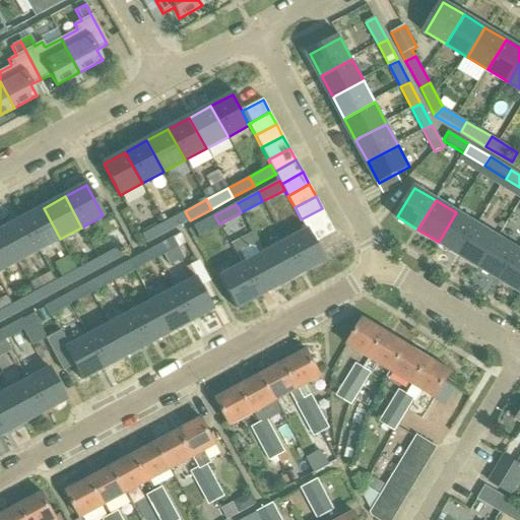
[(39,250),(60,239),(44,208),(21,219),(39,250)]
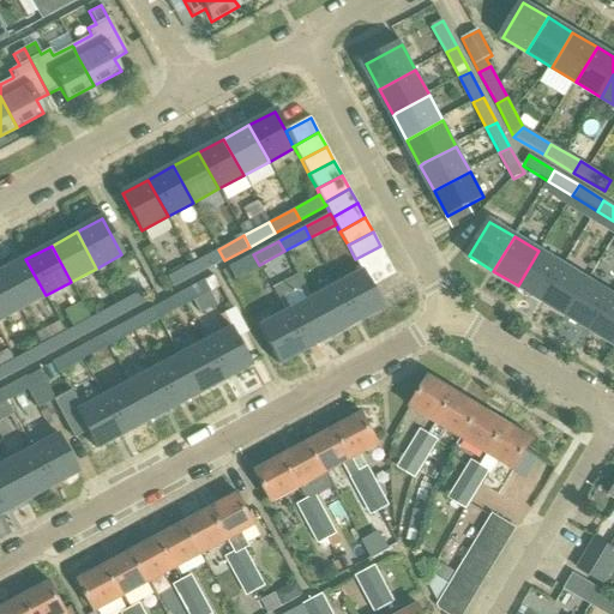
[(362,274),(387,259),(380,246),(355,259),(362,272),(362,274)]
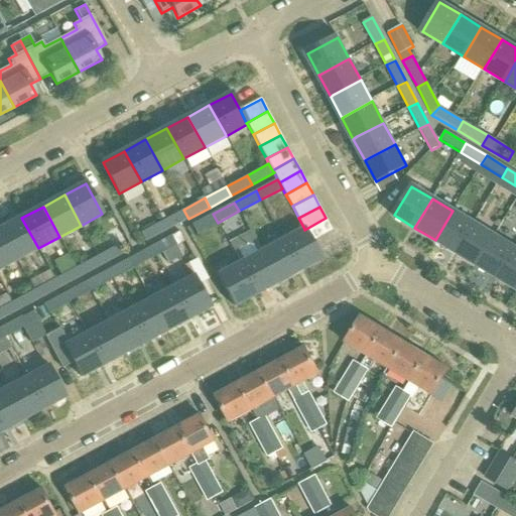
[(167,230),(188,219),(183,210),(162,221),(167,230)]
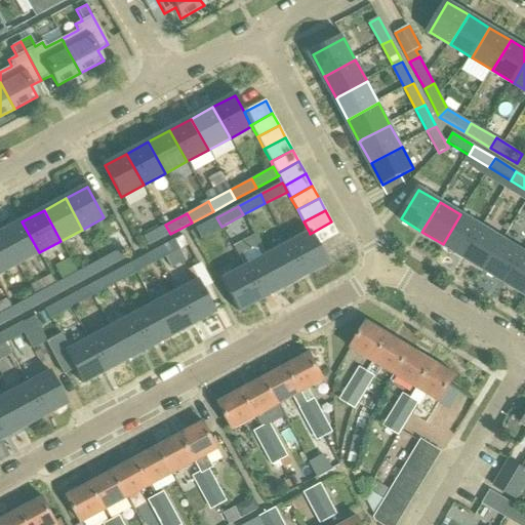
[(465,255),(482,228),(460,214),(443,244),(465,257),(465,255)]
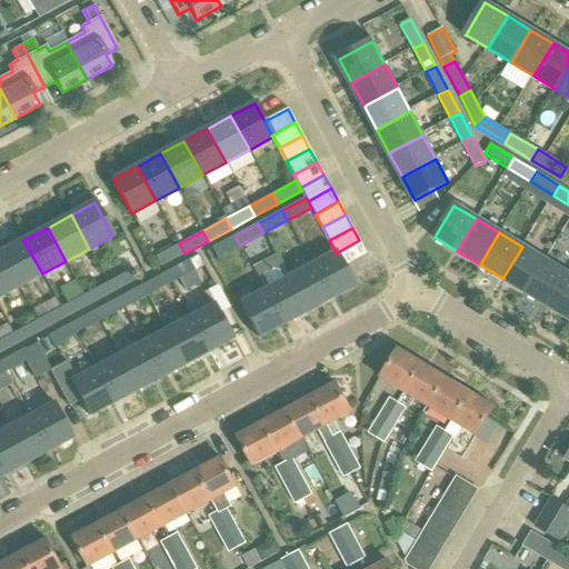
[(216,258),(240,246),(235,236),(211,249),(216,258)]
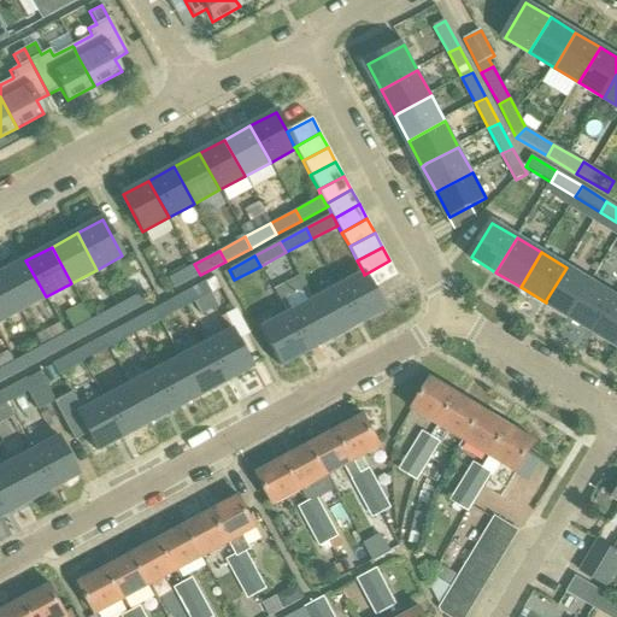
[(21,311),(46,297),(25,260),(0,275),(21,311)]
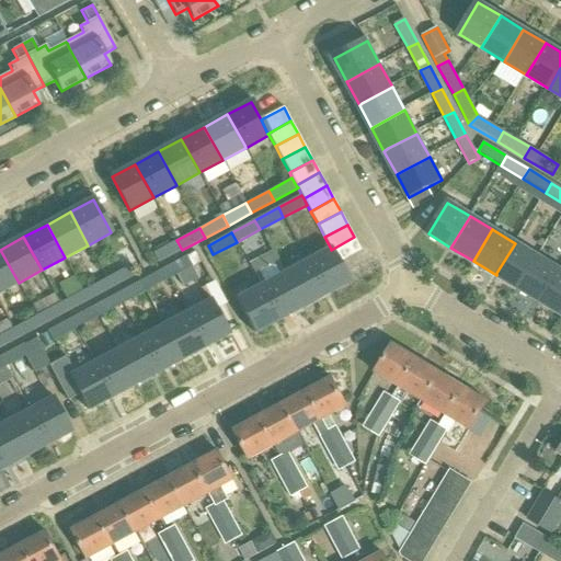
[(331,250),(339,263),(362,251),(354,237),(331,250)]
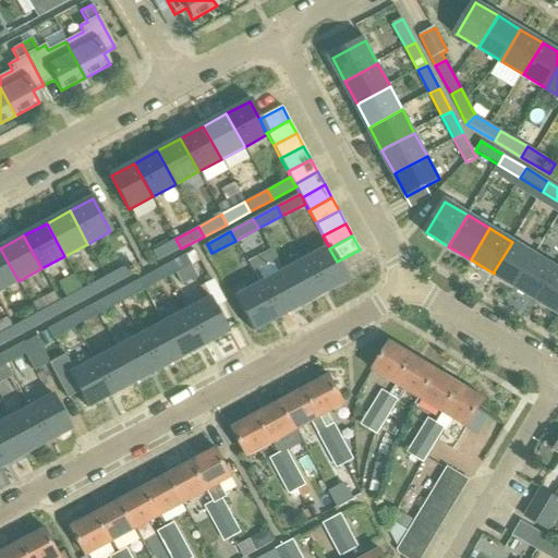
[(157,262),(181,249),(176,239),(152,252),(157,262)]
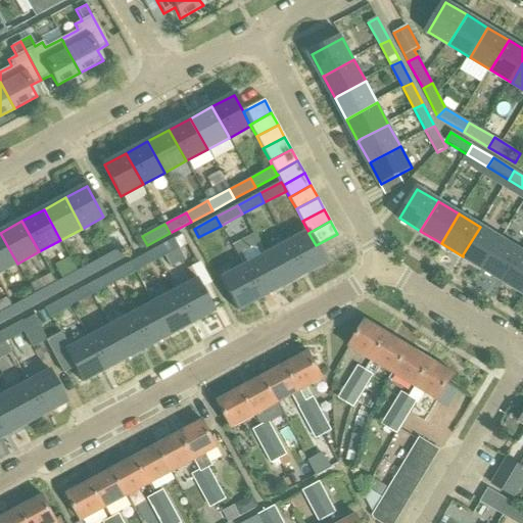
[(484,267),(502,239),(480,227),(463,254),(463,256),(483,269),(484,267)]
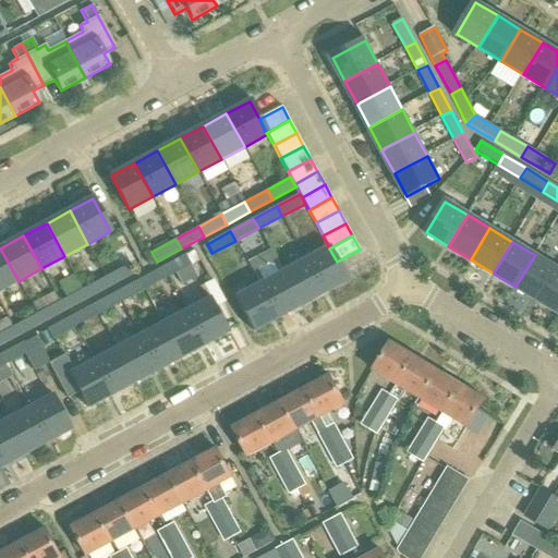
[(0,290),(19,281),(0,249),(0,247),(0,290)]
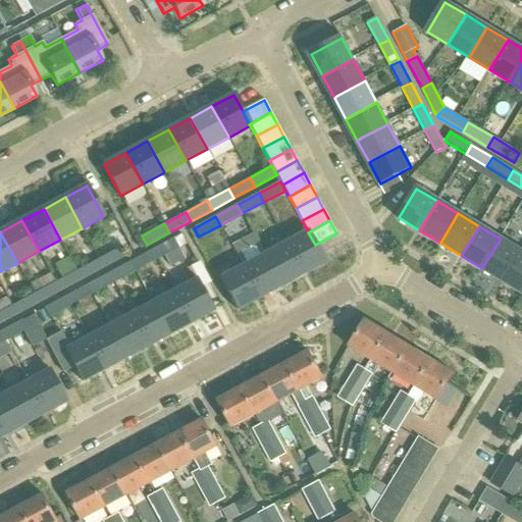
[(315,245),(308,232),(308,231),(286,244),(303,274),(324,262),(315,245)]
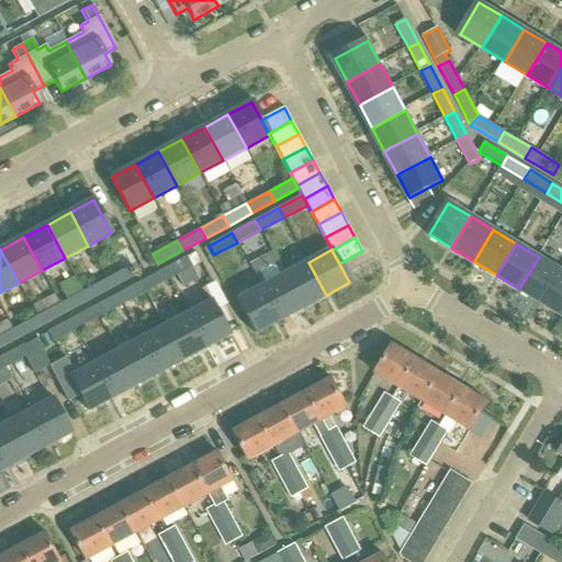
[(164,269),(169,280),(193,267),(187,257),(164,269)]
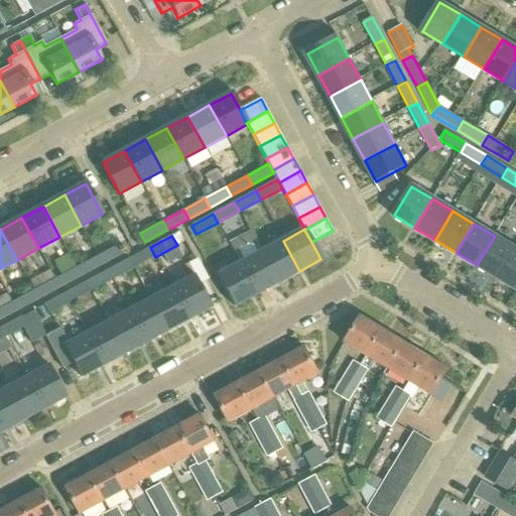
[(499,275),(515,249),(495,236),(478,263),(477,265),(498,278),(499,275)]
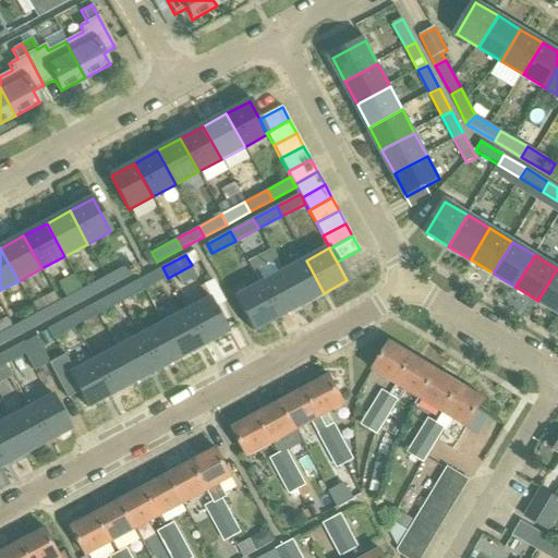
[(300,305),(324,293),(306,261),(282,273),(300,305)]
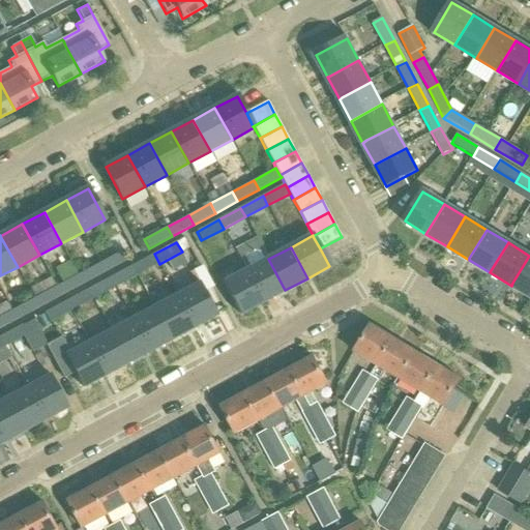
[(100,263),(106,272),(127,261),(122,251),(100,263)]
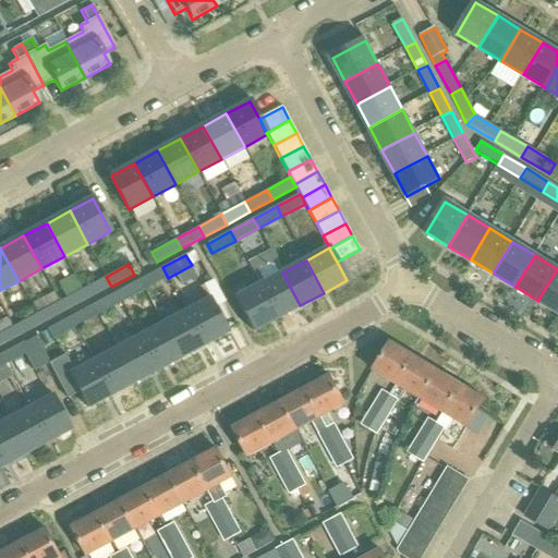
[(145,290),(168,278),(162,267),(140,280),(145,290)]
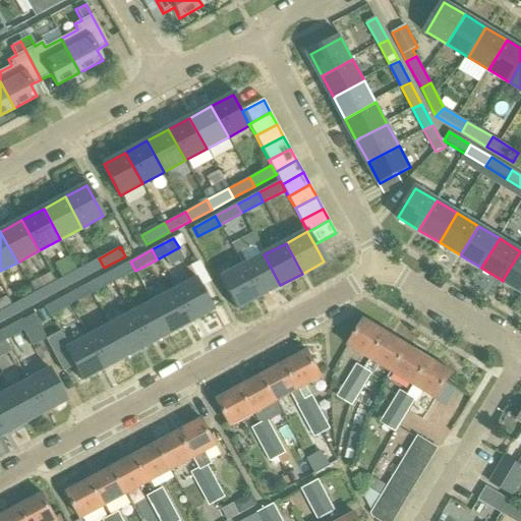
[(520,251),(504,278),(503,281),(520,291),(520,251)]
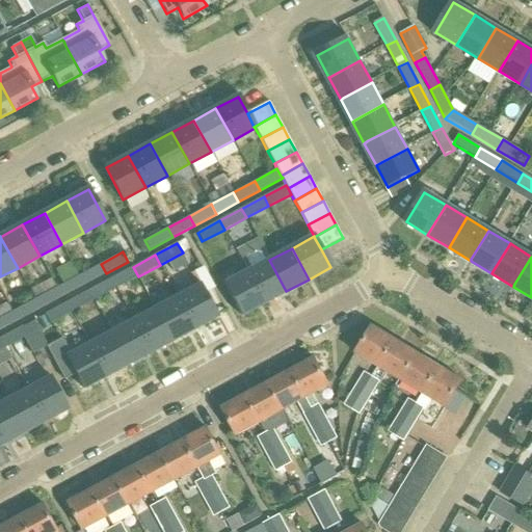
[(264,303),(286,291),(269,260),(247,272),(264,303)]
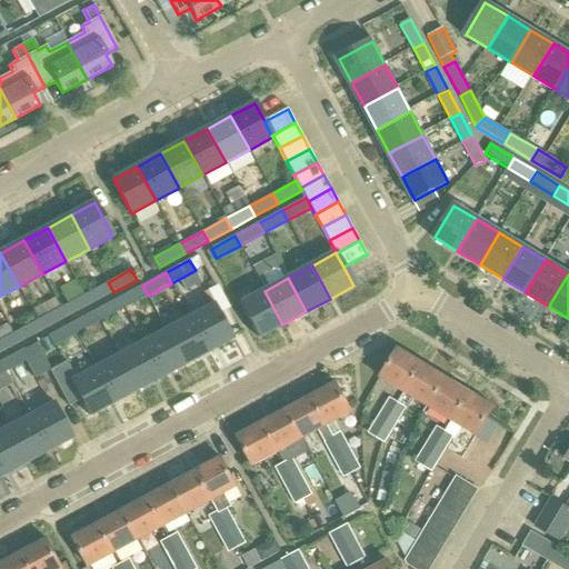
[(91,305),(113,292),(108,282),(86,295),(91,305)]
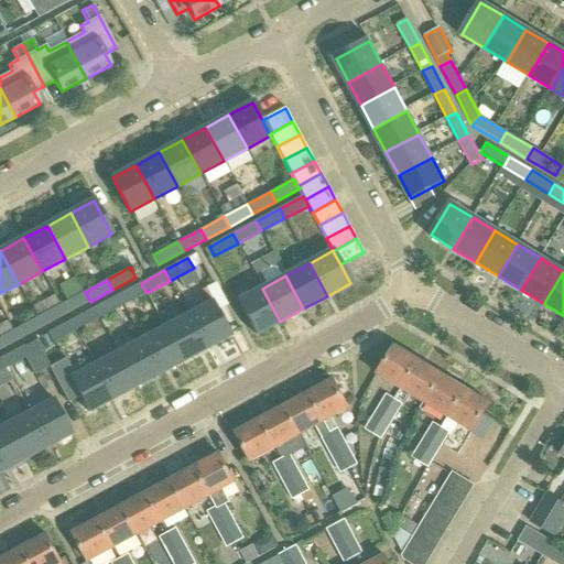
[(208,304),(213,302),(217,311),(227,305),(216,282),(201,291),(208,304)]
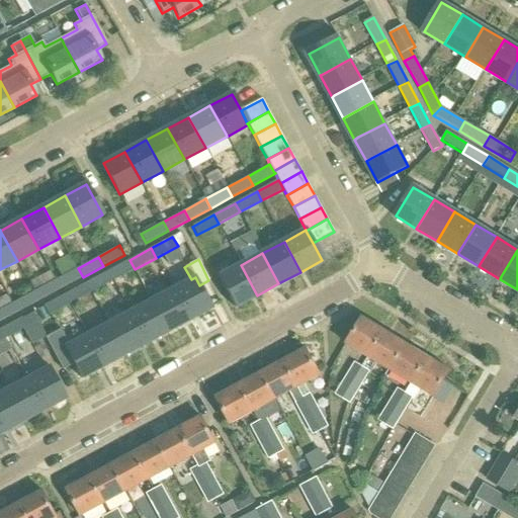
[(113,281),(135,269),(130,260),(108,271),(113,281)]
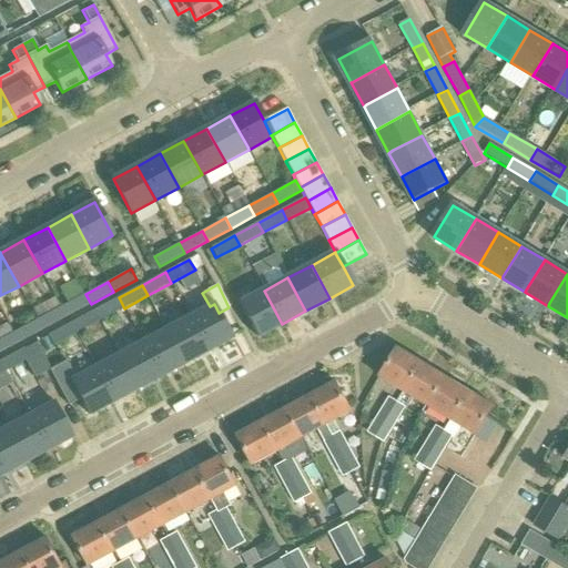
[(257,336),(282,324),(264,291),(240,303),(257,336)]
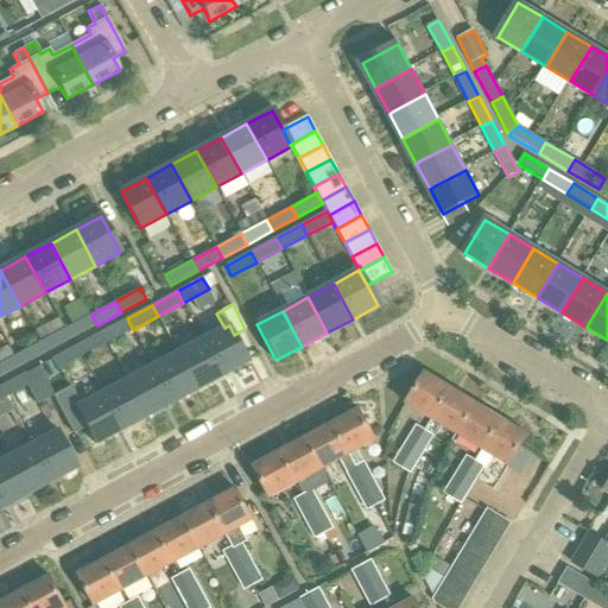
[(73,339),(97,325),(92,315),(67,328),(73,339)]
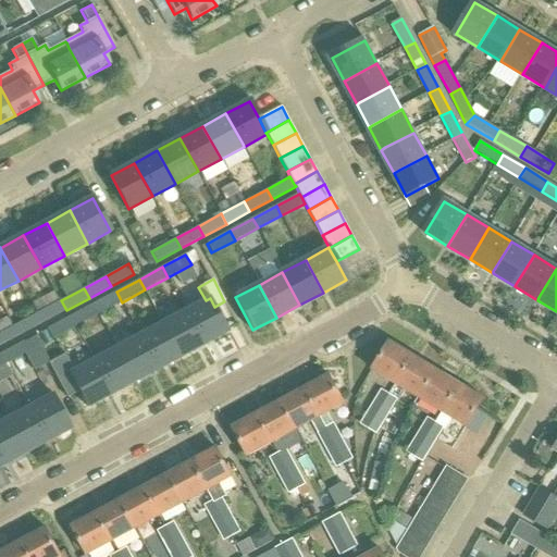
[(99,314),(122,302),(116,292),(94,304),(99,314)]
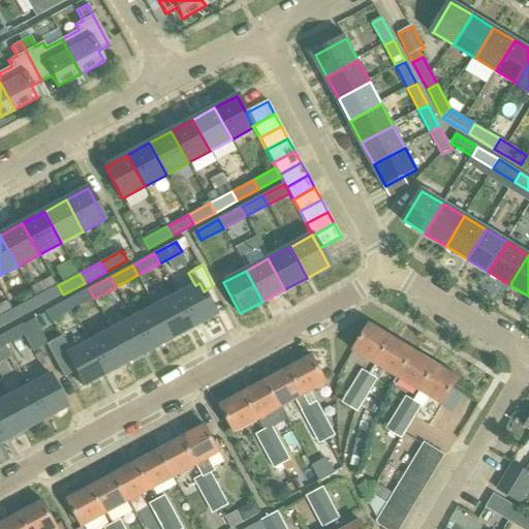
[(177,296),(194,327),(216,315),(204,291),(199,283),(195,285),(177,296)]
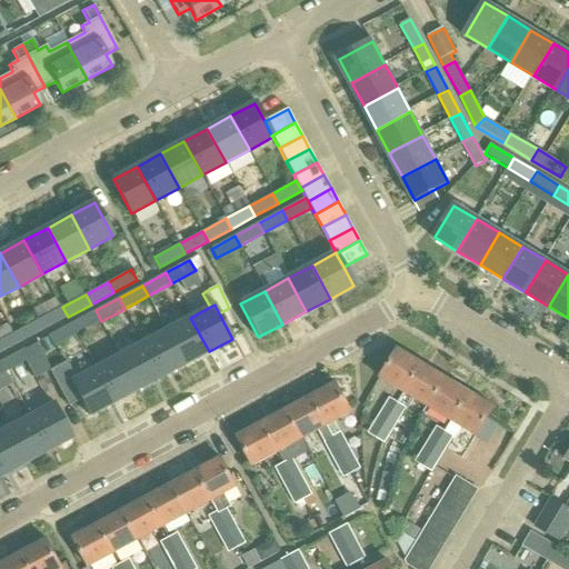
[(46,329),(68,317),(62,307),(39,319),(46,329)]
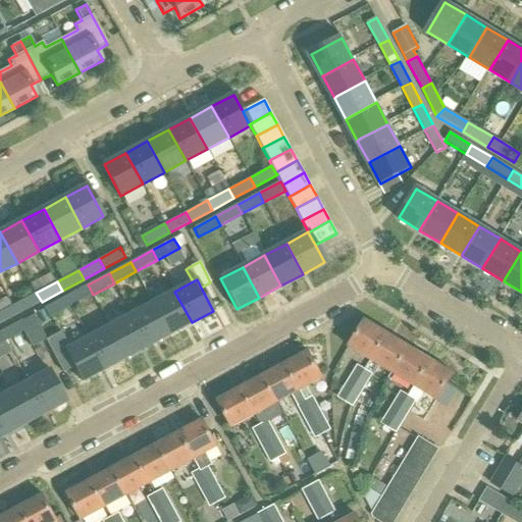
[(71,306),(93,295),(88,284),(66,297),(71,306)]
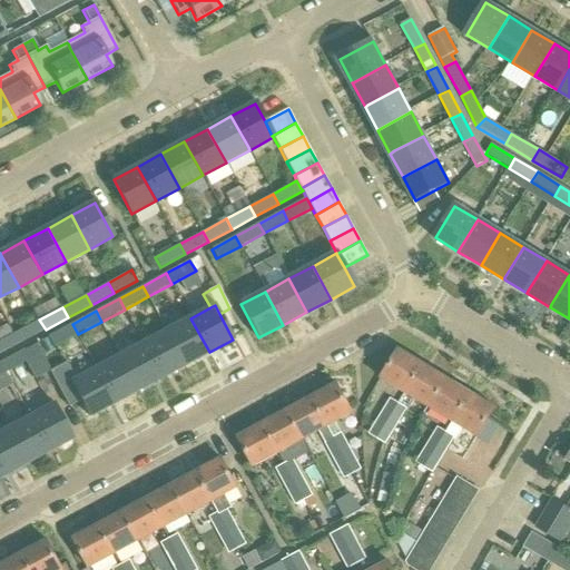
[(185,365),(209,352),(190,318),(167,331),(185,365)]
